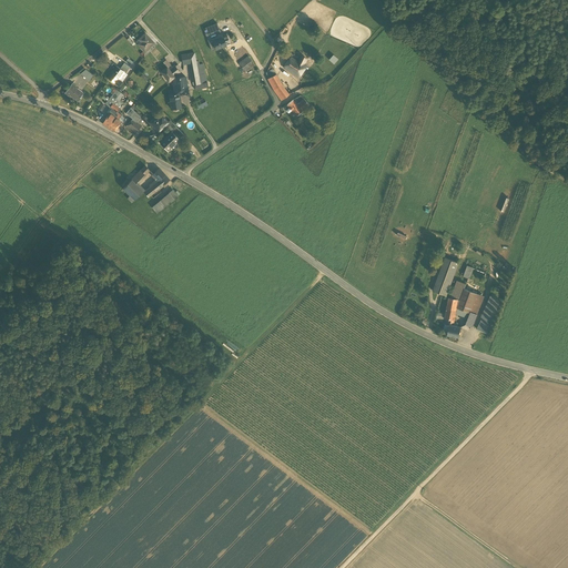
[(219,28),(210,31),(208,27),(203,29),(209,43),(213,41),(223,38),(219,28)]
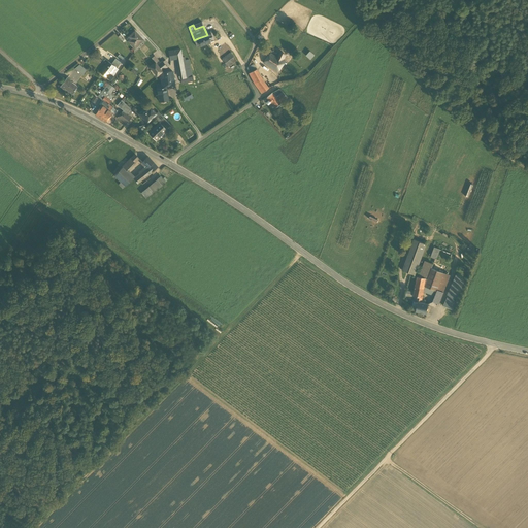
[(143,40),(134,31),(131,35),(132,37),(128,41),(135,47),(143,40)]
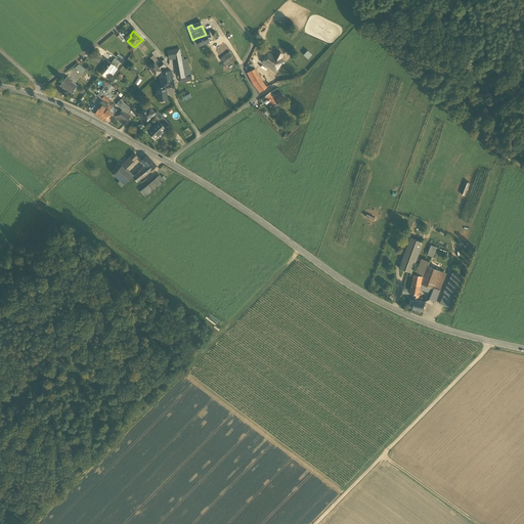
[(206,35),(197,38),(200,45),(208,42),(208,41),(207,37),(208,37),(207,34),(206,35)]
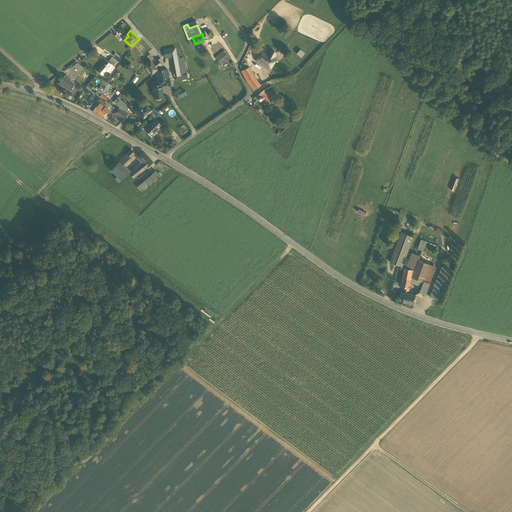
[(175,48),(164,50),(165,58),(172,57),(172,56),(176,55),(175,48)]
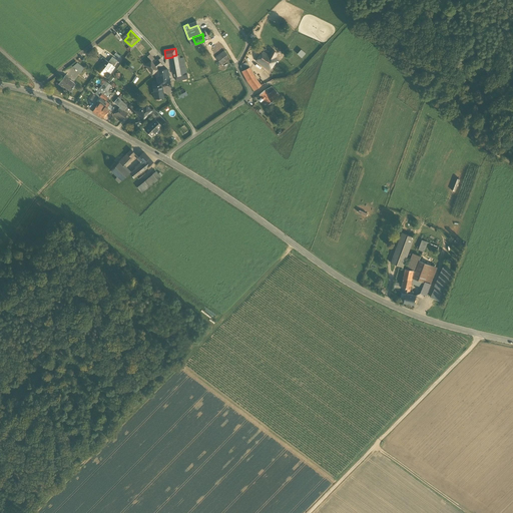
[(300,49),(296,54),(301,58),(305,53),(300,49)]
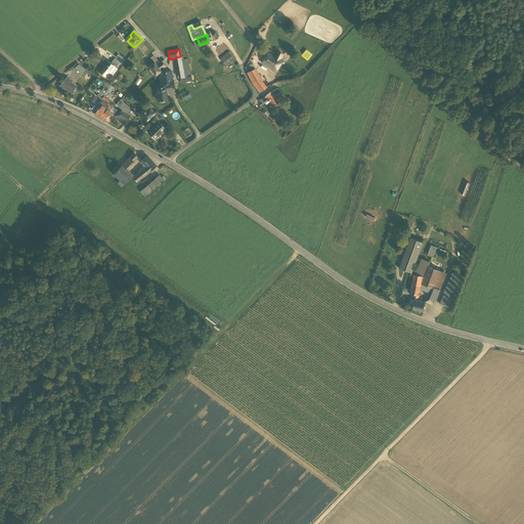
[(229,52),(220,59),(223,63),(232,56),(229,52)]
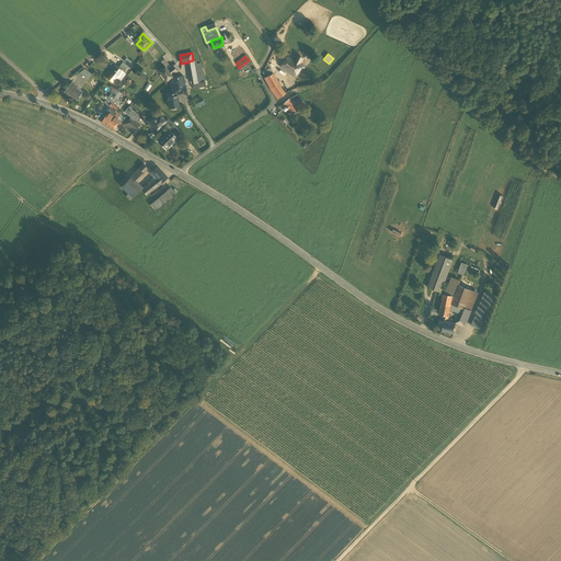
[(298,56),(295,63),(287,71),(295,77),(302,66),(300,64),(302,59),(298,56)]
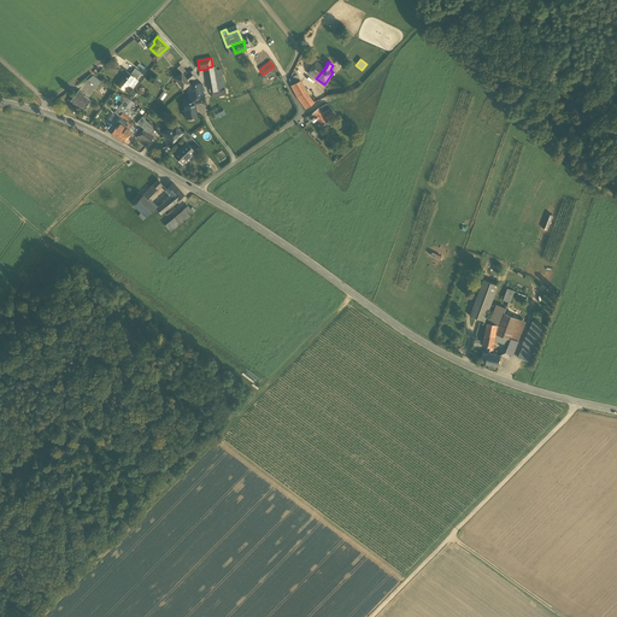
[(324,69),(316,63),(309,74),(316,78),(324,69)]
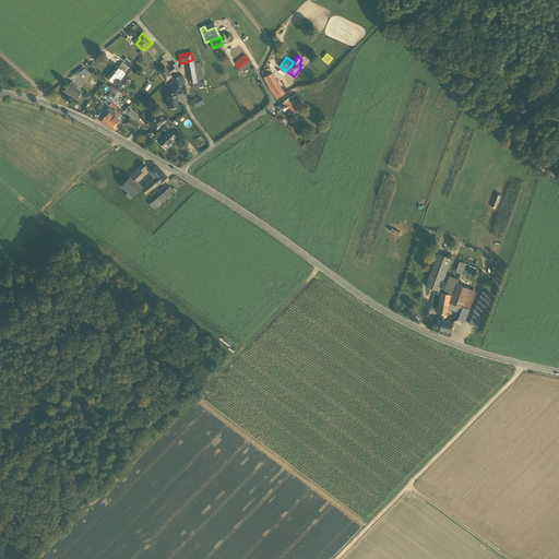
[(195,63),(195,60),(192,60),(188,61),(188,62),(190,75),(201,73),(199,63),(195,63)]
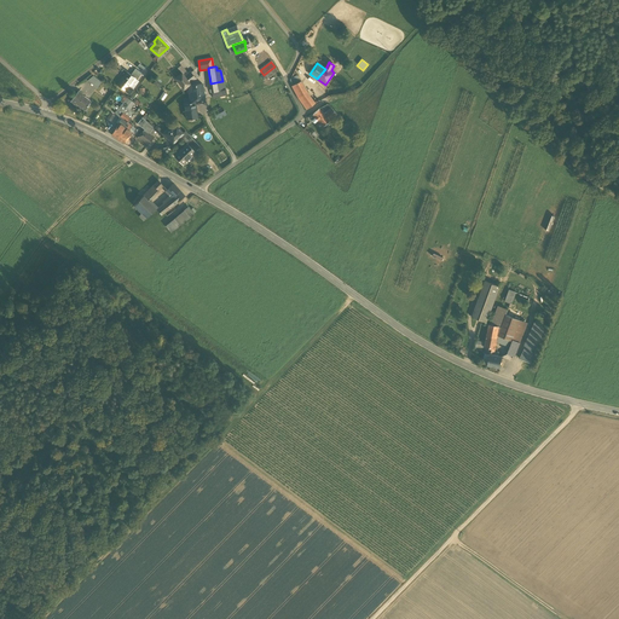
[(275,67),(264,75),(267,79),(277,70),(275,67)]
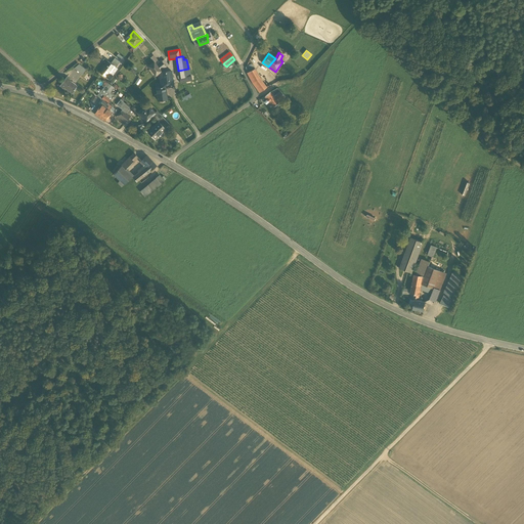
[(120,61),(115,58),(111,63),(114,66),(116,68),(120,61)]
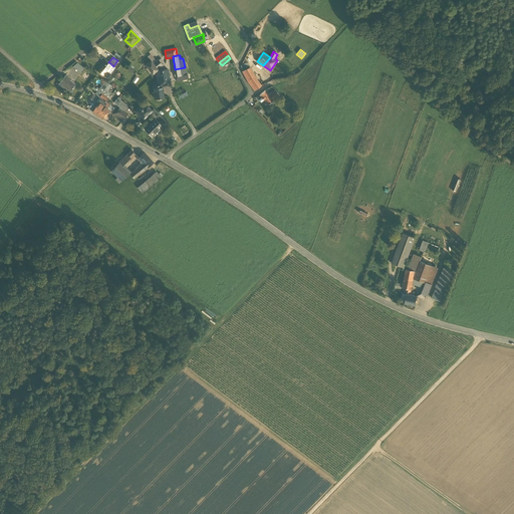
[(159,60),(157,62),(155,59),(152,61),(158,69),(163,65),(159,60)]
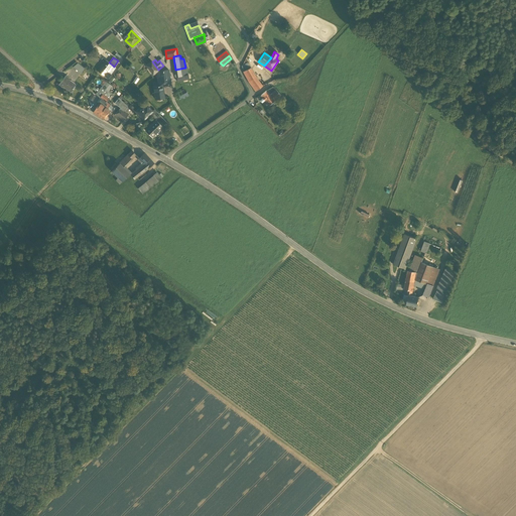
[(106,60),(98,71),(108,79),(111,75),(107,72),(112,65),(109,62),(106,60)]
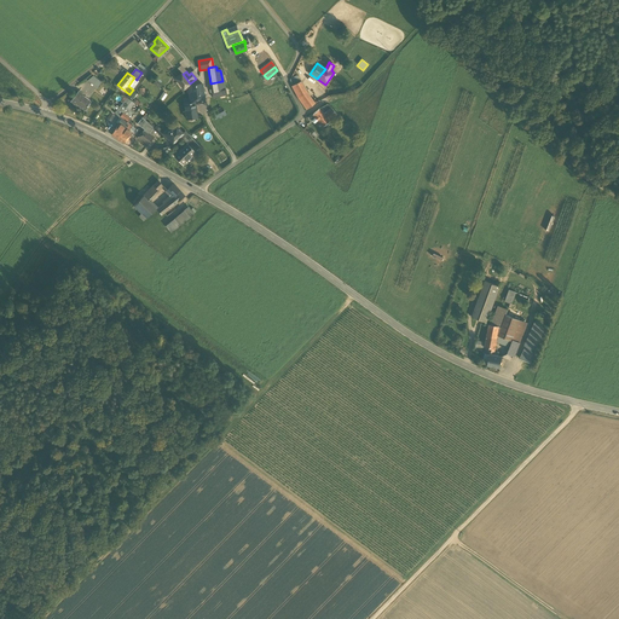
[(183,74),(181,74),(175,79),(184,90),(190,85),(190,84),(183,74)]
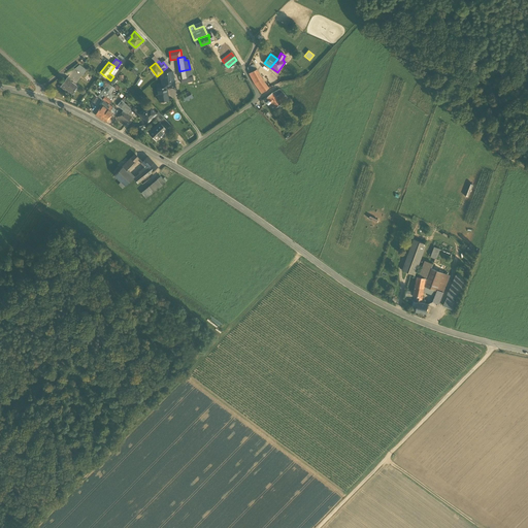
[(190,69),(179,71),(180,78),(192,76),(191,69),(190,69)]
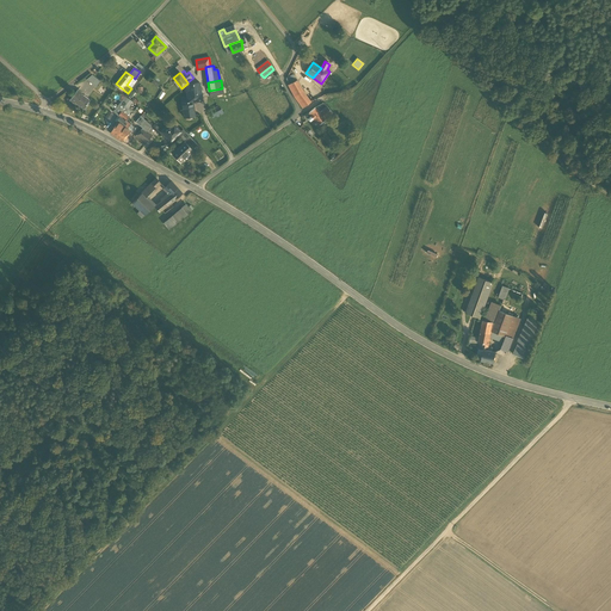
[(302,92),(296,81),(288,86),(295,98),(303,109),(310,103),(302,92)]
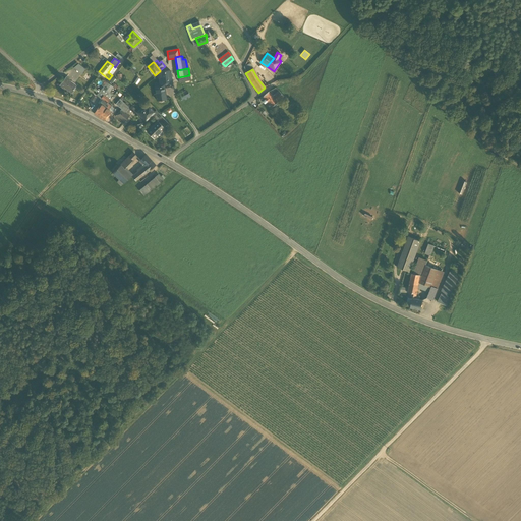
[(170,70),(160,72),(159,73),(160,83),(161,87),(164,87),(166,87),(165,84),(172,83),(171,78),(170,70)]
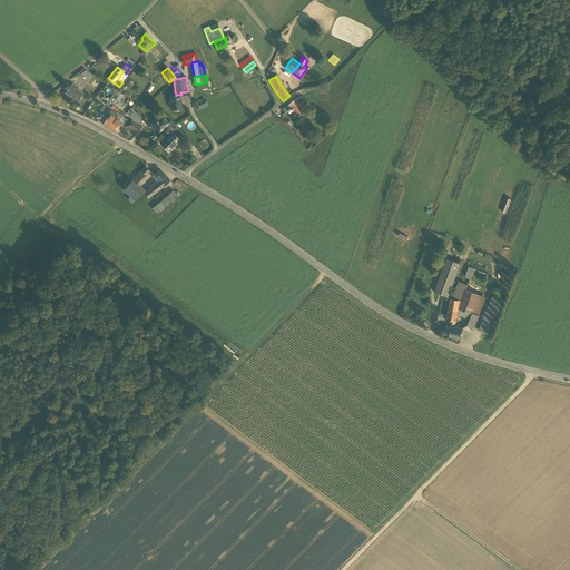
[(72,84),(66,94),(69,97),(71,95),(74,97),(74,98),(78,101),(81,97),(80,97),(82,95),(76,89),(77,87),(72,84)]
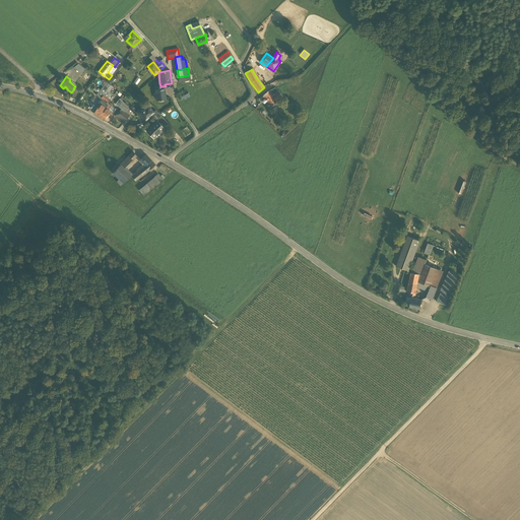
[(154,87),(156,101),(166,99),(164,86),(160,86),(154,87)]
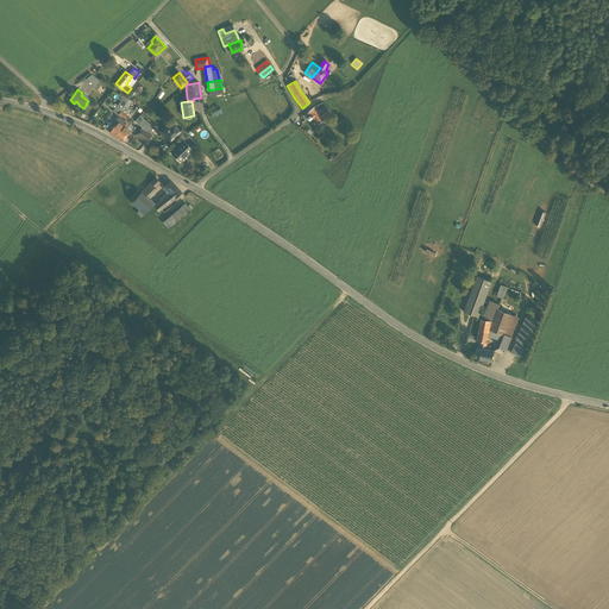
[(121,105),(114,113),(118,115),(121,111),(124,107),(121,105)]
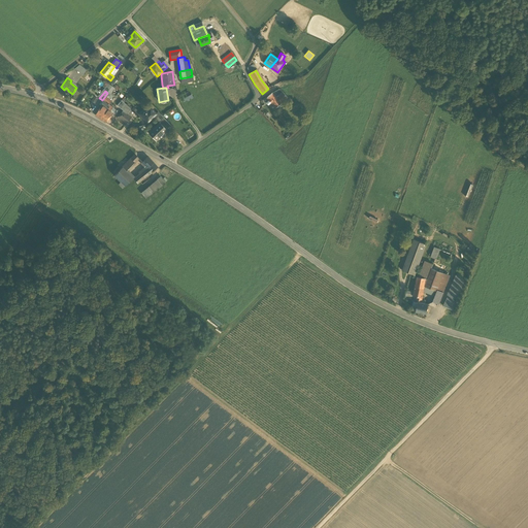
[(283,93),(277,98),(278,100),(281,103),(287,97),(283,93)]
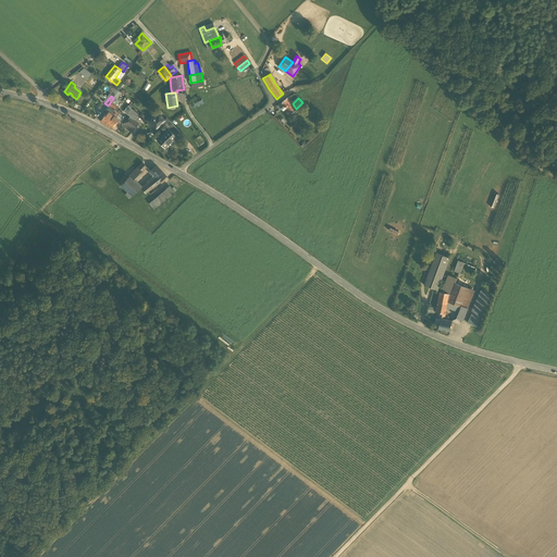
[(287,99),(281,103),(284,107),(286,109),(288,111),(294,106),(293,103),(287,99)]
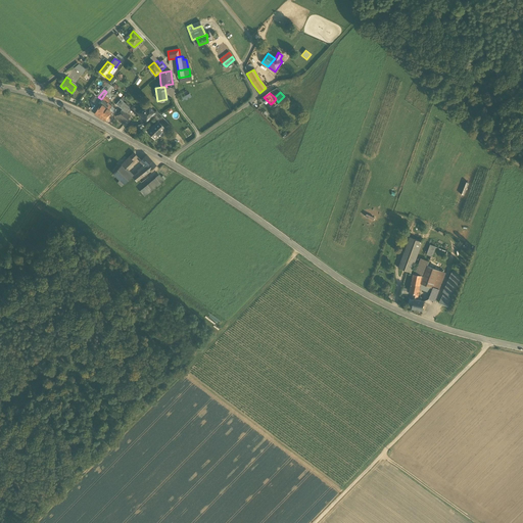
[(110,100),(104,95),(101,99),(102,100),(107,104),(108,104),(110,100)]
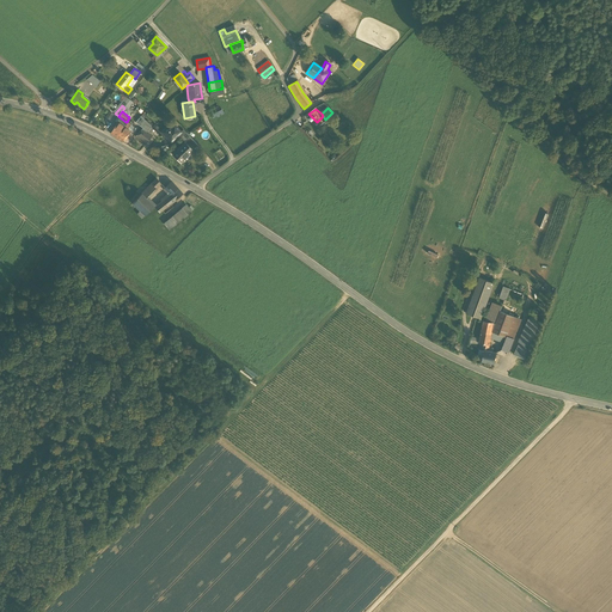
[(123,127),(117,122),(110,134),(116,138),(124,127),(123,127)]
